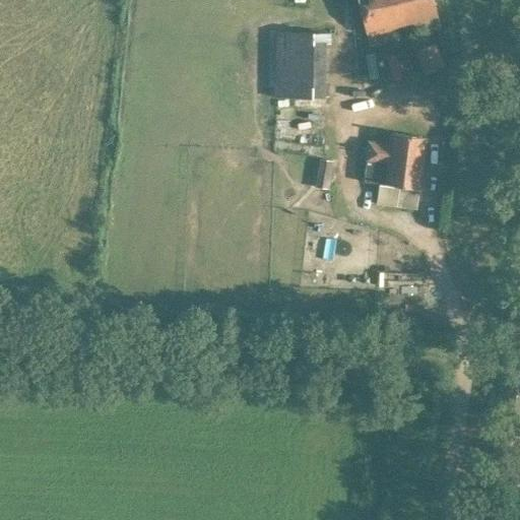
[(433,0),(356,0),(369,46),(441,28),(433,0)]
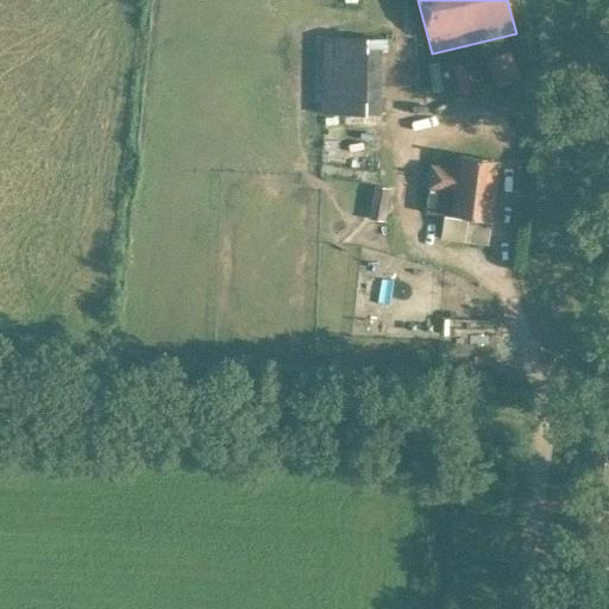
[(382,39),(321,37),(320,112),(380,113),(382,39)]
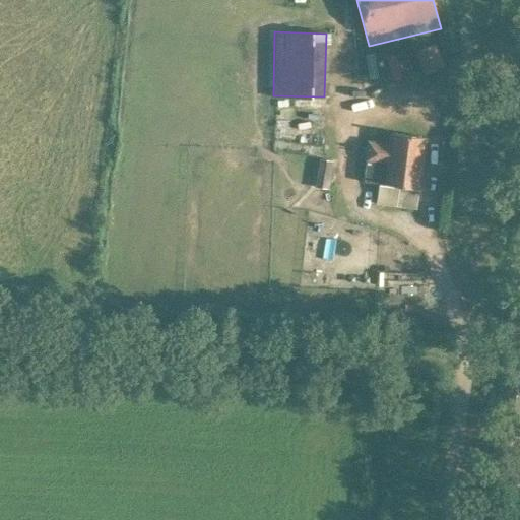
[(444,65),(434,44),(415,52),(426,74),(444,65)]
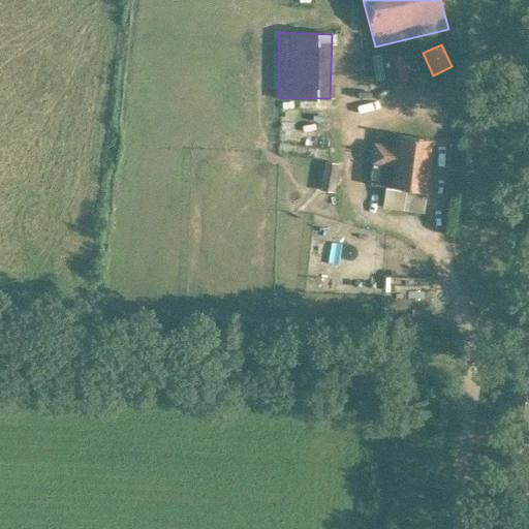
[(375,145),(372,163),(370,185),(427,192),(433,139),(412,137),(398,135),(397,147),(375,145)]
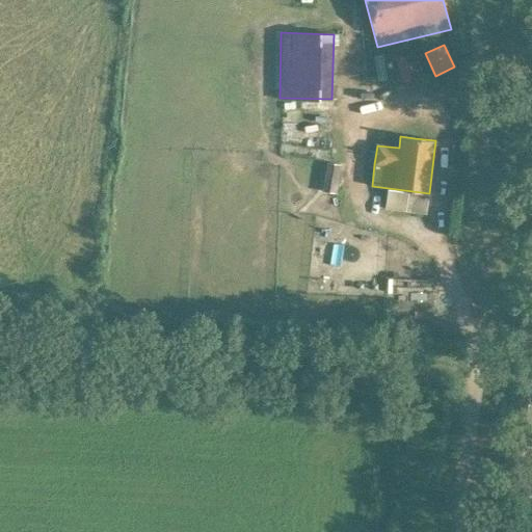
[(325,161),(321,190),(336,193),(340,164),(325,161)]
